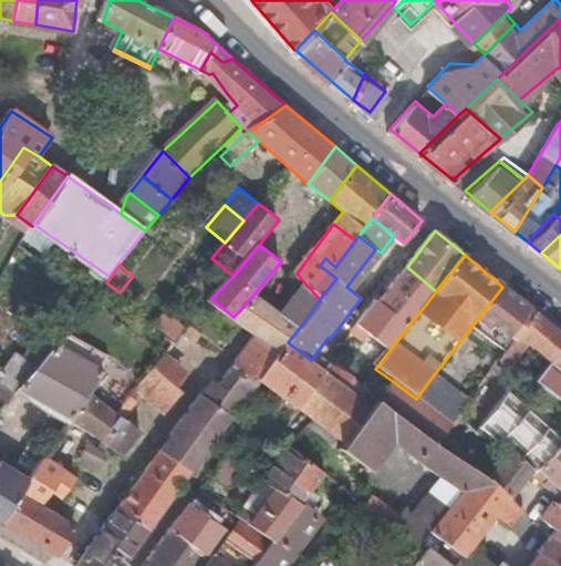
[(380,304),(406,329),(436,291),(407,267),(380,304)]
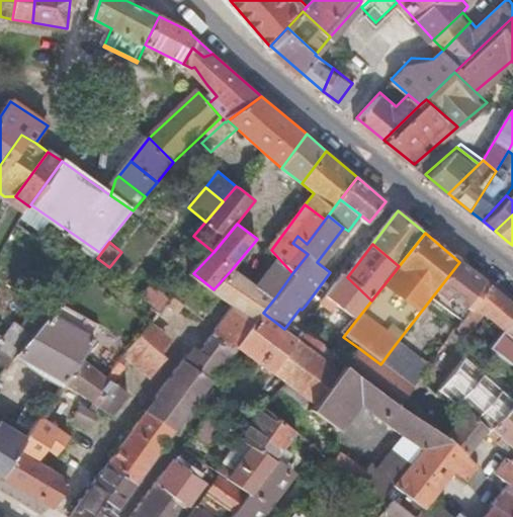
[(275,297),(292,273),(279,259),(260,286),(275,297)]
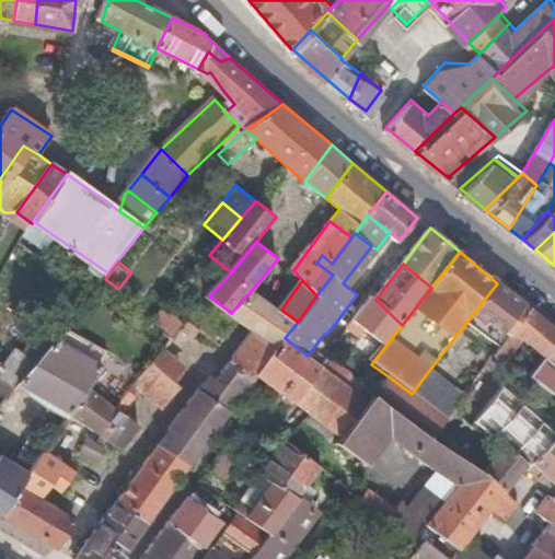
[(525,309),(497,283),(470,318),(504,346),(508,340),(511,336),(507,333),(525,309)]
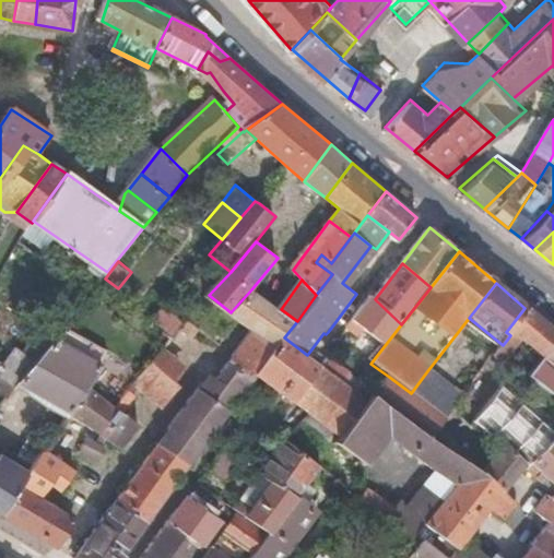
[(279,345),(284,337),(297,321),(281,309),(261,296),(251,289),(231,312),(254,331),(278,344),(279,345)]
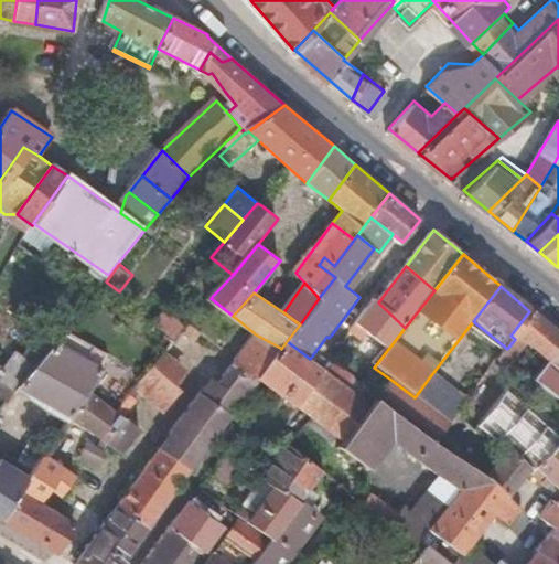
[(378,302),(375,298),(357,321),(389,348),(405,328),(378,302)]
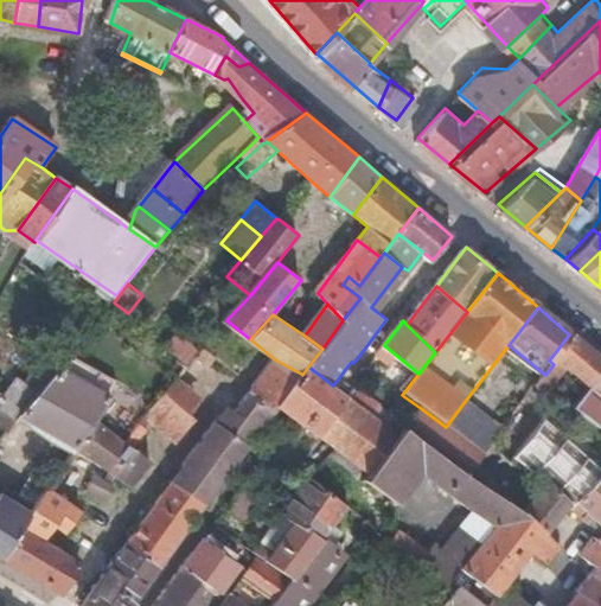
[(166,348),(177,356),(191,338),(180,331),(166,348)]
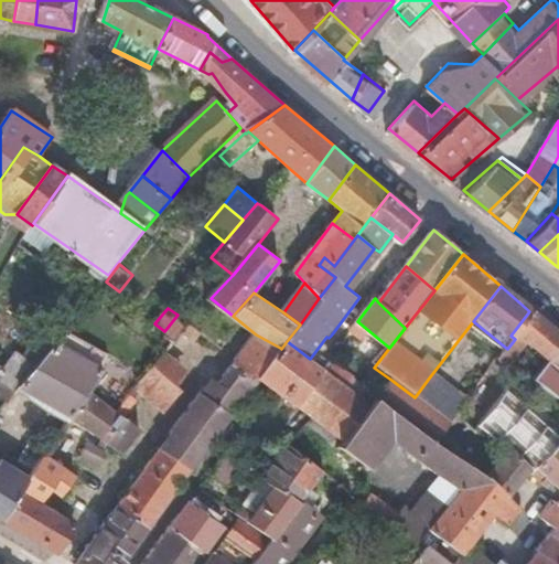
[(558,336),(549,329),(529,311),(511,336),(515,339),(519,332),(547,355),(554,361),(558,353),(558,336)]
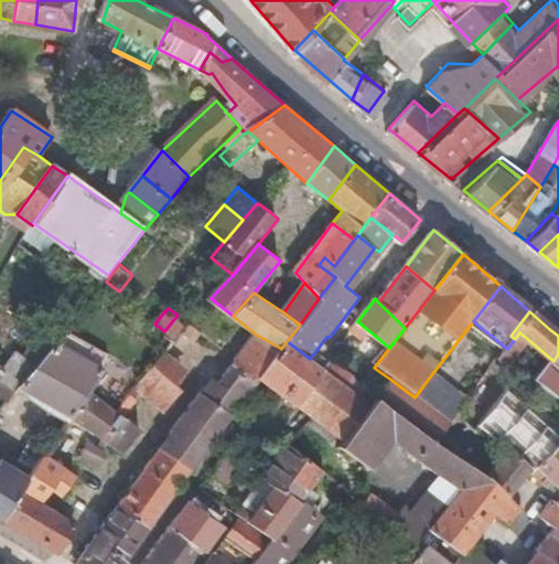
[(185,332),(181,337),(189,343),(201,330),(192,323),(185,332)]
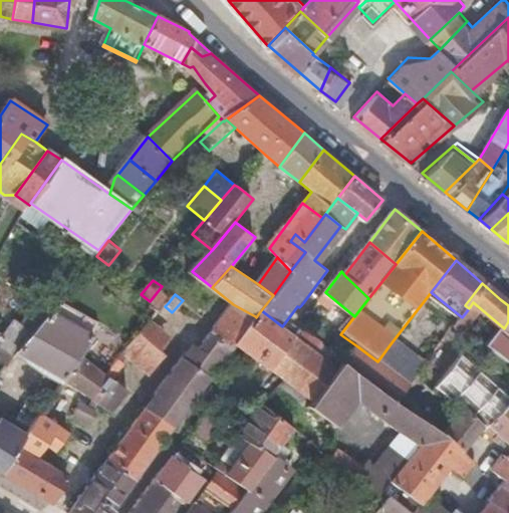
[(155,305),(162,310),(165,306),(169,302),(163,296),(155,305)]
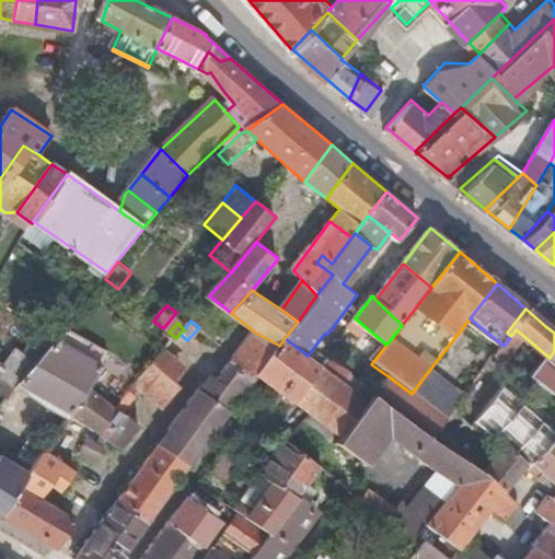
[(371,350),(346,330),(338,340),(365,359),(371,350)]
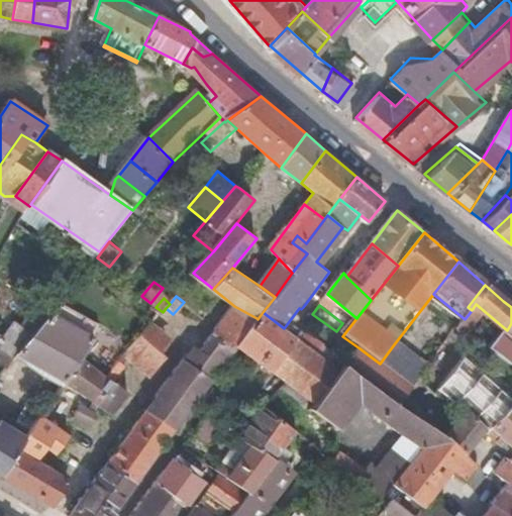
[(178,430),(238,344),(257,318),(234,306),(195,357),(187,350),(163,387),(147,409),(178,430)]
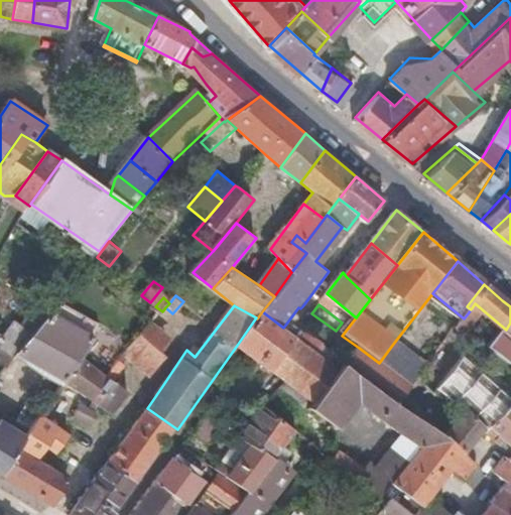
[(238,344),(271,369),(296,338),(283,328),(262,311),(257,318),(256,317),(238,344)]
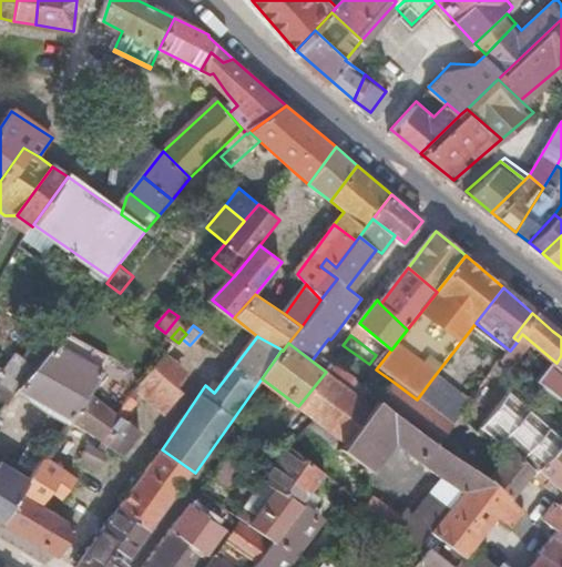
[(514,345),(510,351),(503,361),(508,366),(521,351),(514,345)]
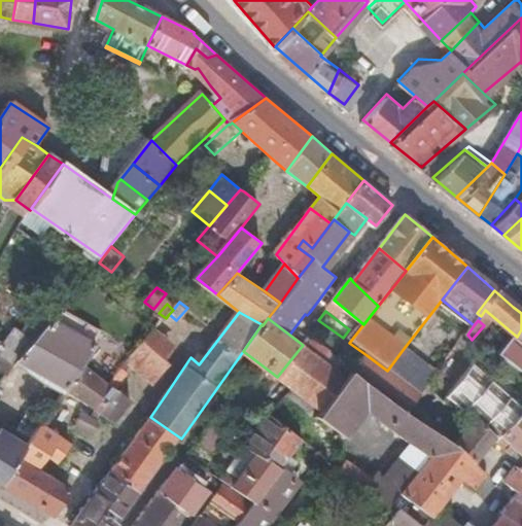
[(67,391),(68,390),(84,364),(96,347),(54,321),(21,361),(67,391)]
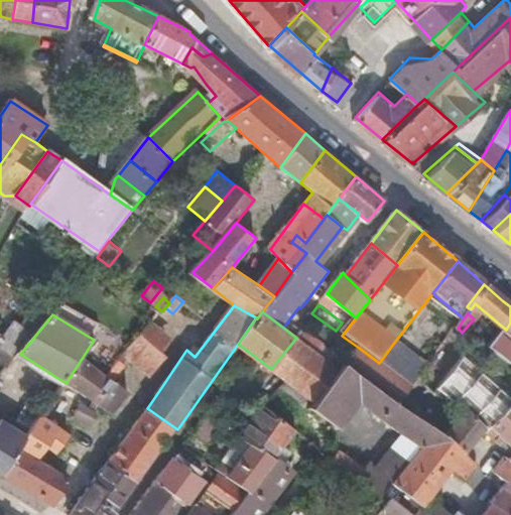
[(4,335),(0,332),(0,361),(8,367),(33,331),(16,318),(4,335)]
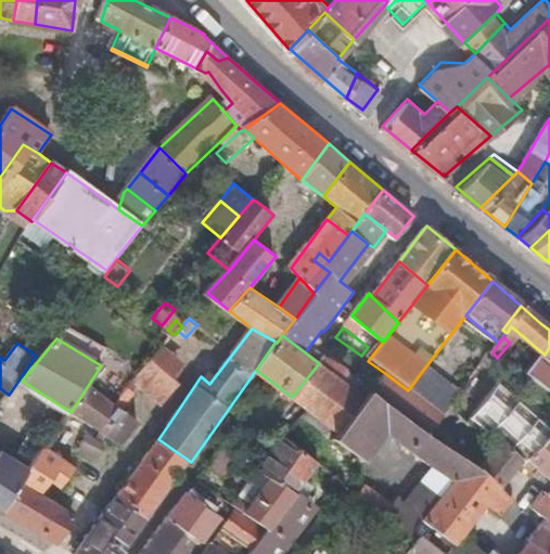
[(165,346),(154,360),(167,372),(174,377),(184,363),(165,346)]
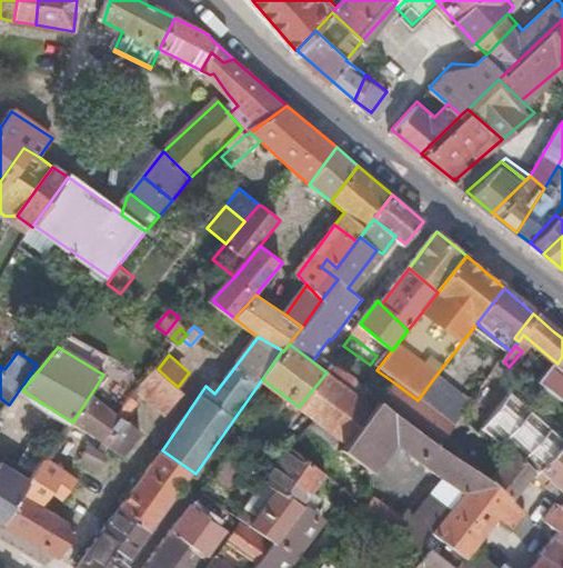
[(545,365),(535,355),(525,366),(549,386),(561,370),(555,366),(558,364),(551,358),(545,365)]
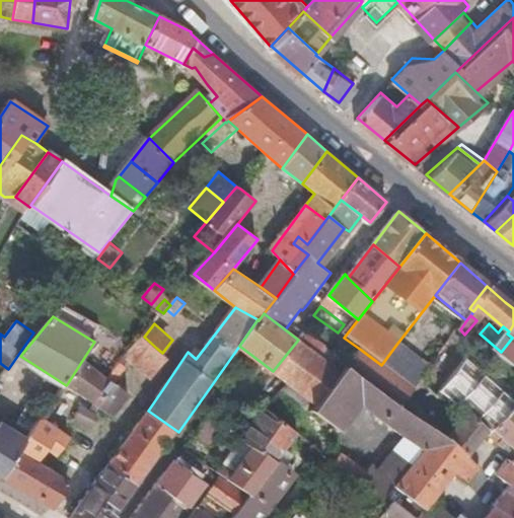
[(513,324),(509,331),(507,334),(512,338),(500,354),(513,365),(513,324)]
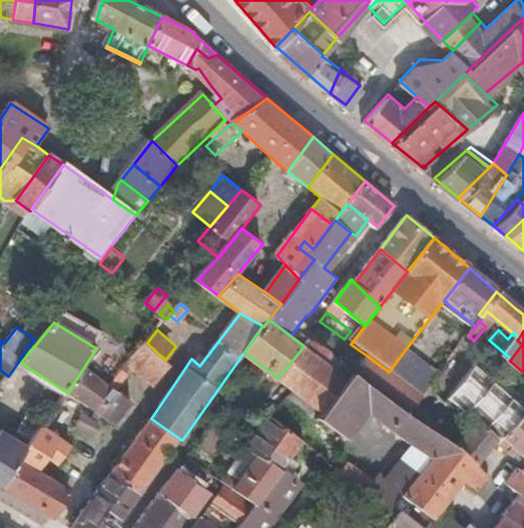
[(348,381),(353,375),(355,373),(310,339),(304,346),(348,381)]
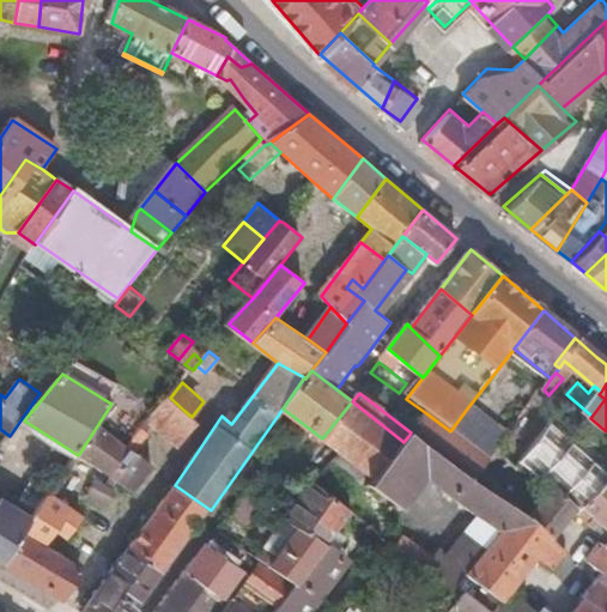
[(164,435),(184,411),(170,398),(150,423),(155,426),(164,435)]
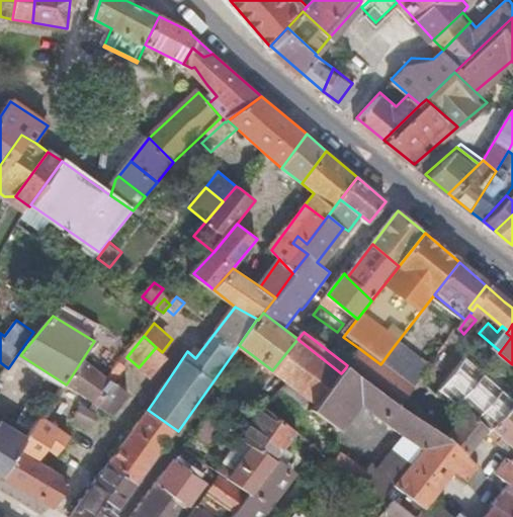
[(512,493),(507,489),(491,509),(484,516),(455,516),(438,503),(446,492),(441,488),(454,471),(469,483),(482,468),(467,457),(445,440),(427,425),(401,407),(346,367),(341,373),(297,339),(272,370),(318,405),(315,409),(342,430),(364,402),(424,450),(397,485),(354,450),(340,467),(358,483),(362,486),(388,507),(393,500),(415,516),(512,516),(512,493)]
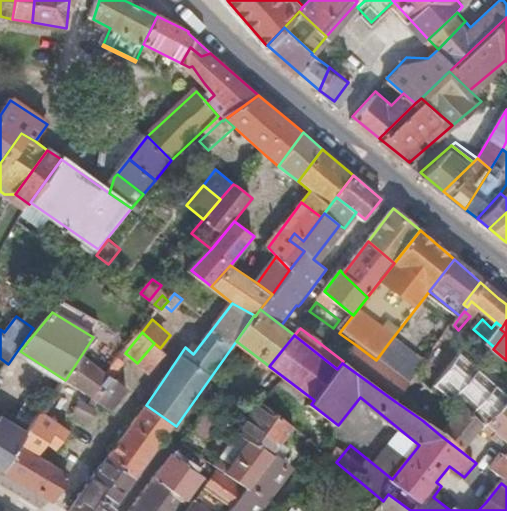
[(390,341),(376,360),(409,385),(416,376),(423,366),(390,341)]
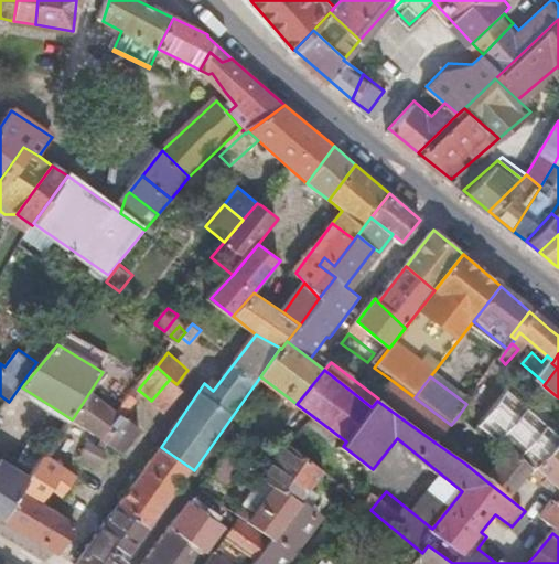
[(151,401),(167,413),(183,390),(176,384),(170,379),(151,401)]
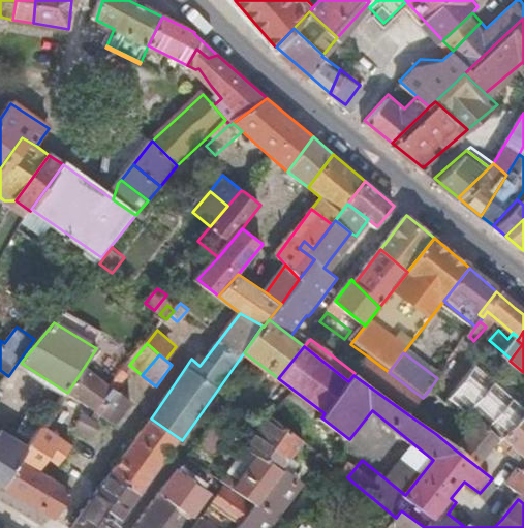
[(353,375),(409,415),(423,398),(389,372),(368,356),(355,373),(353,375)]
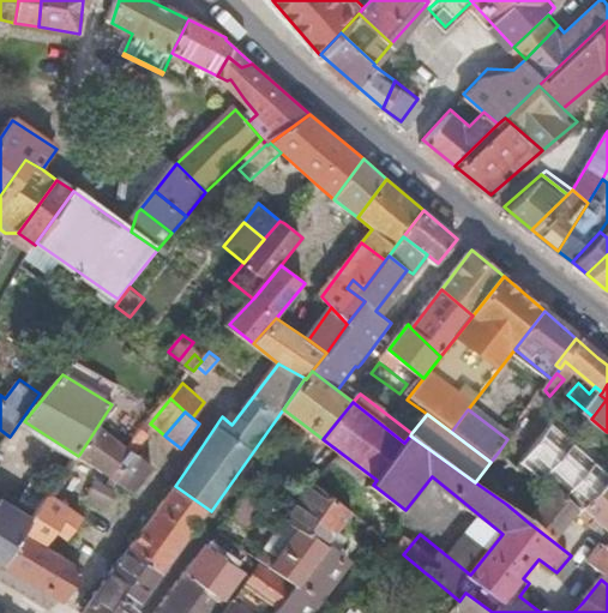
[(150,424),(130,449),(134,454),(155,427),(150,424)]
